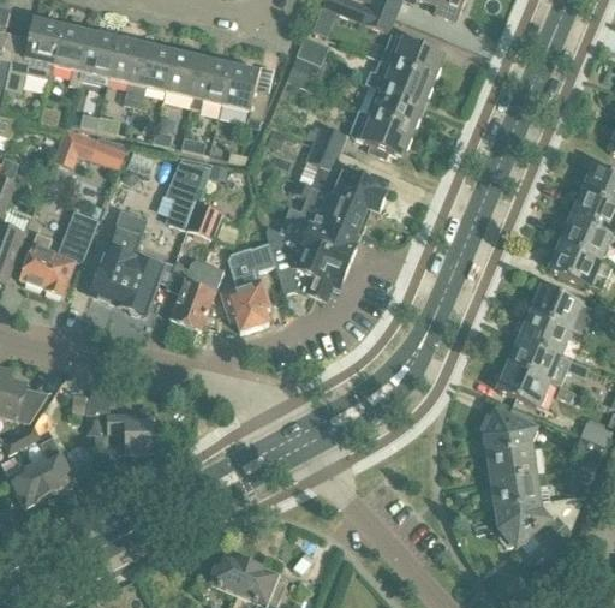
[(324,0),(322,5),(388,33),(394,17),(369,7),(351,0),(324,0)]
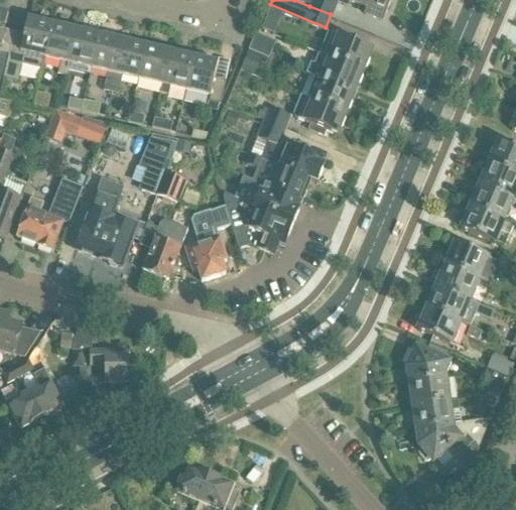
[(356,0),(367,5),(365,10),(382,17),(389,0),(312,0),(311,2),(309,6),(331,14),(332,10),(337,0),(339,0),(347,3),(348,0),(356,0)]
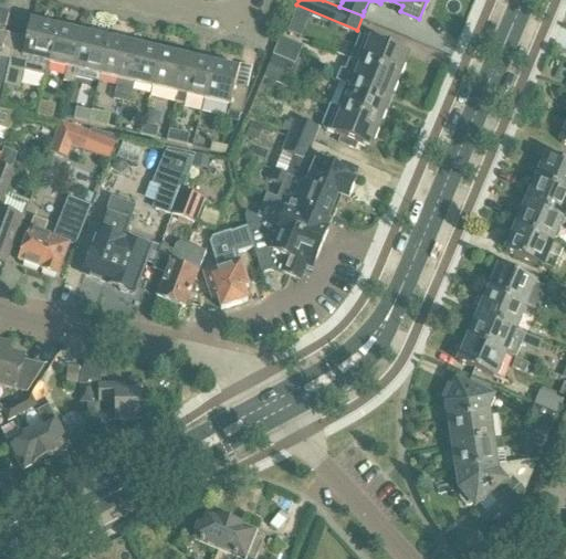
[(0,80),(4,82),(17,31),(4,29),(9,11),(0,8),(0,80)]
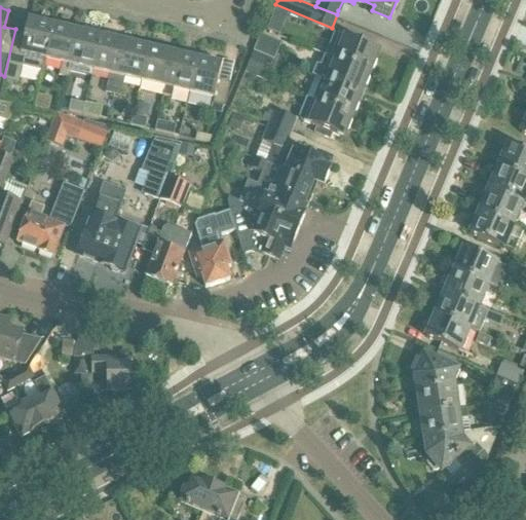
[(25,31),(15,29),(4,76),(19,78),(22,64),(42,68),(45,56),(53,21),(29,15),(25,31)]
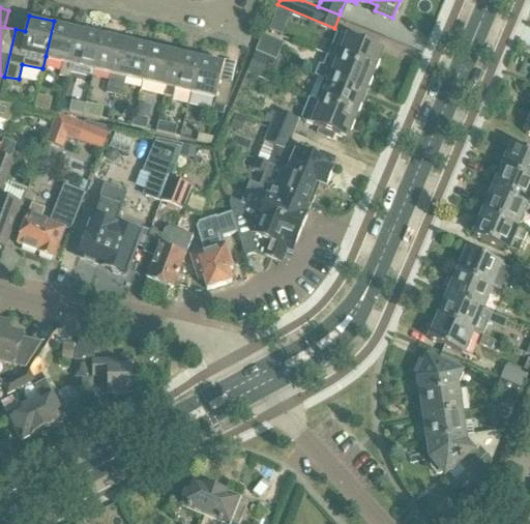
[(62,60),(59,71),(67,74),(68,67),(78,27),(54,21),(46,56),(62,60)]
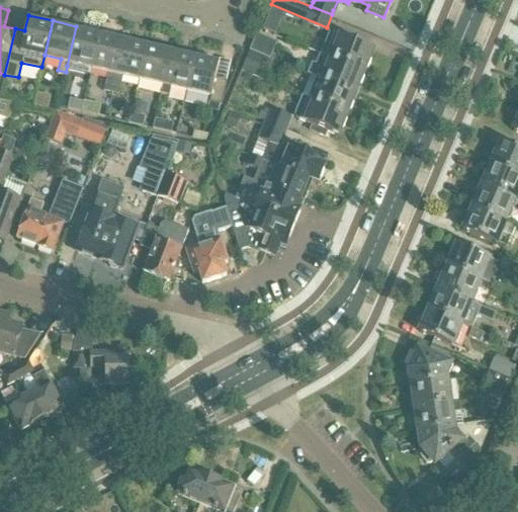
[(76,26),(67,66),(90,71),(91,66),(92,66),(100,31),(76,26)]
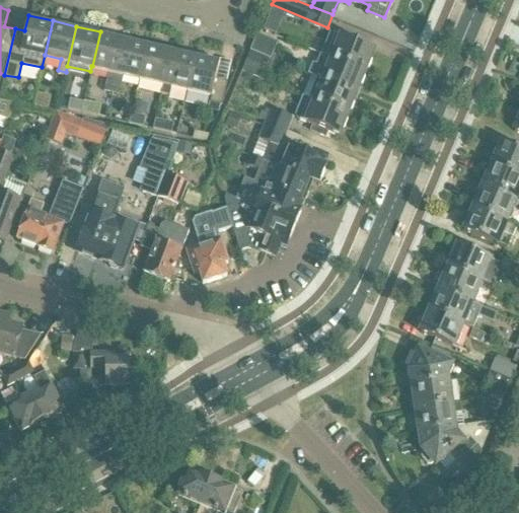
[(256,29),(255,32),(250,46),(271,55),(278,39),(256,29)]
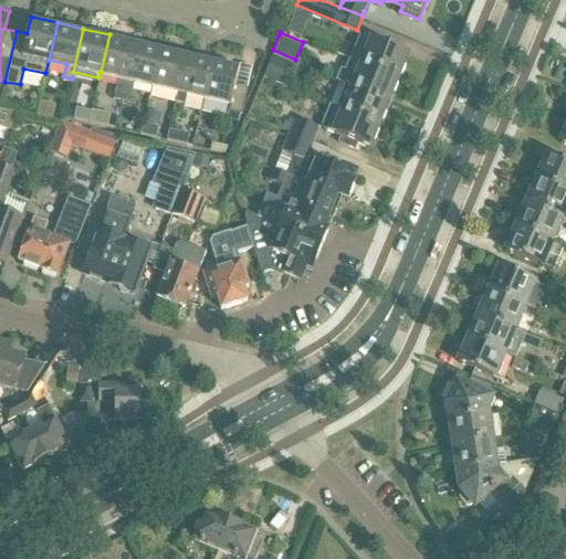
[(366,33),(356,56),(397,74),(407,50),(366,33)]
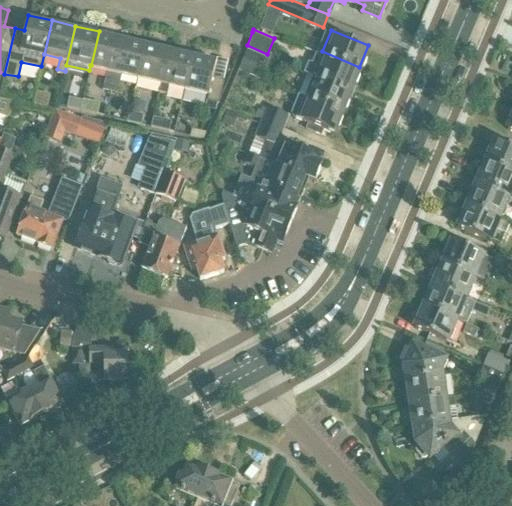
[(106,69),(106,73),(102,86),(110,88),(122,37),(99,31),(91,65),(106,69)]
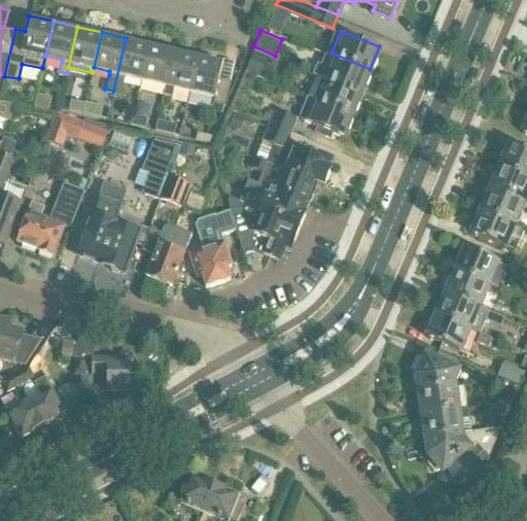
[(149,43),(126,38),(113,91),(120,93),(125,74),(141,78),(149,43)]
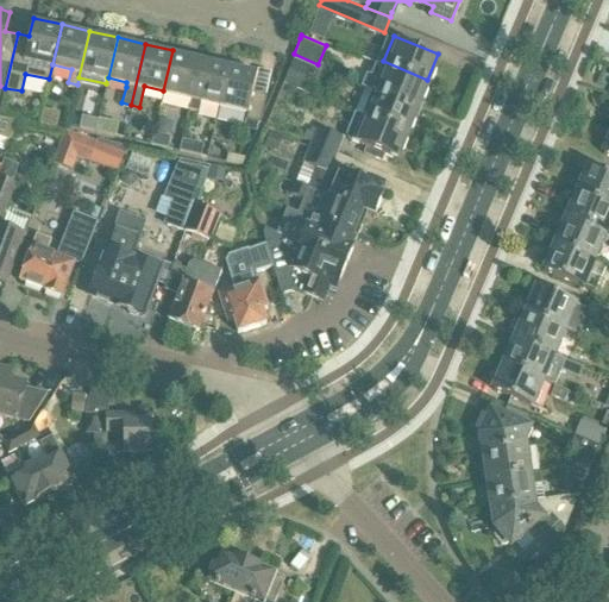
[(163,91),(190,96),(188,106),(189,106),(201,56),(173,50),(163,91)]
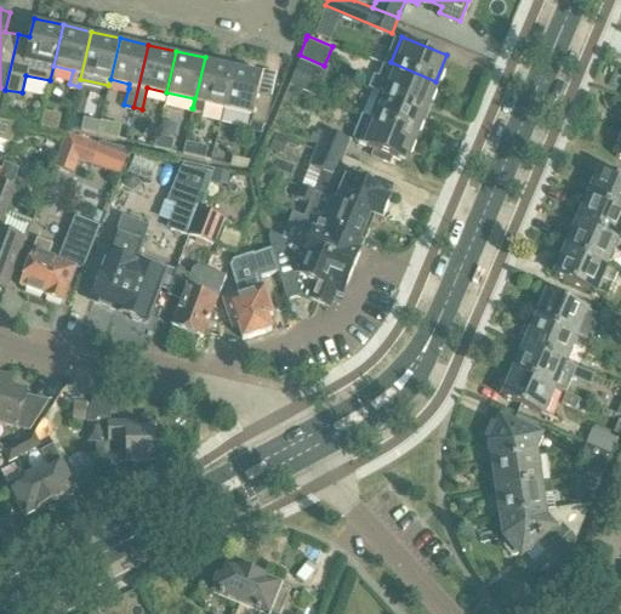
[(234,64),(205,57),(193,108),(201,111),(204,101),(224,106),(234,64)]
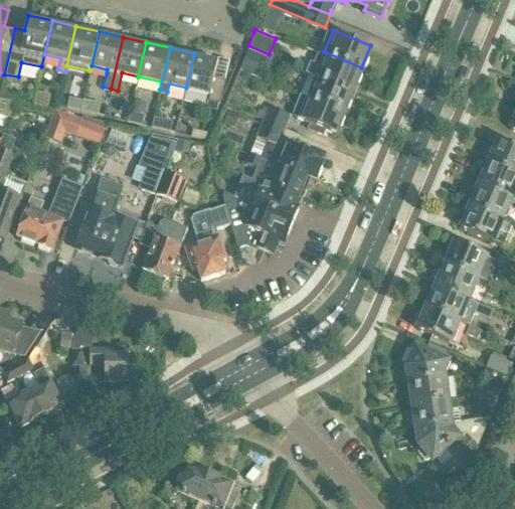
[(305,69),(315,73),(353,89),(361,67),(324,51),(324,52),(317,49),(313,60),(309,58),(305,69)]
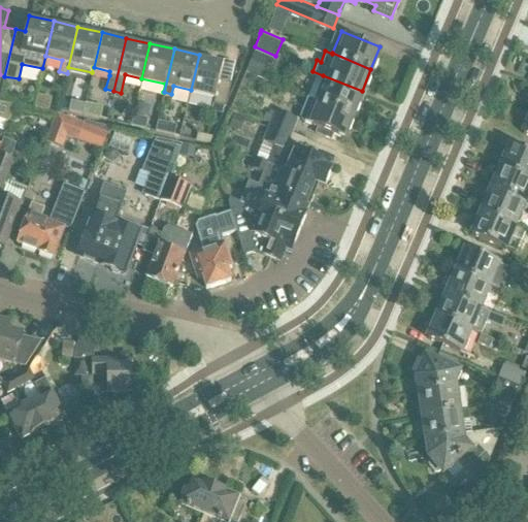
[(213,95),(212,100),(211,106),(223,109),(226,103),(231,78),(220,76),(223,60),(199,55),(191,90),(213,95)]
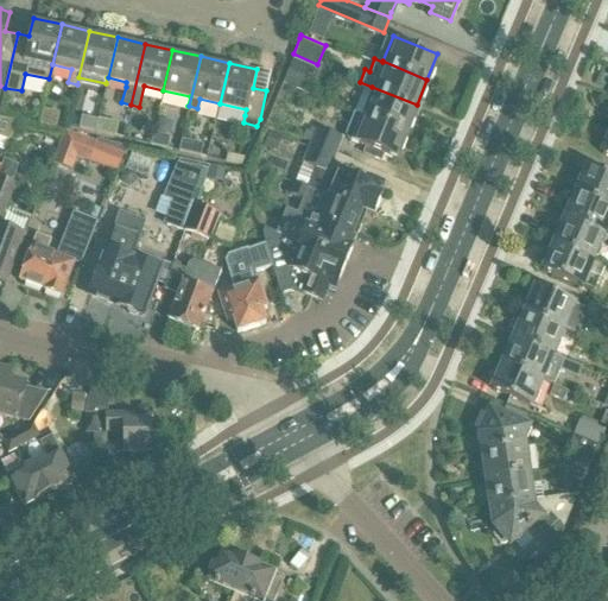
[(372,87),(362,111),(406,128),(417,105),(372,87)]
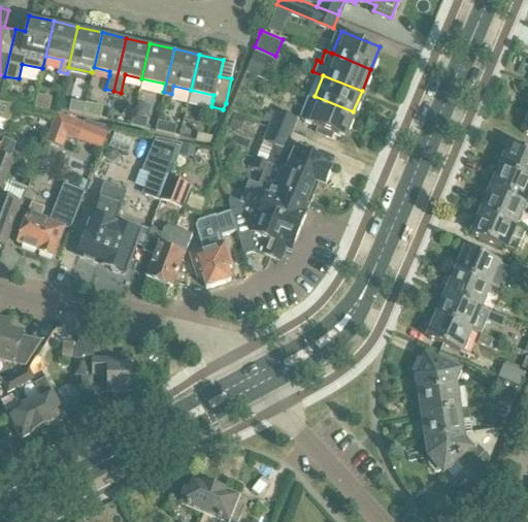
[(52,94),(35,90),(32,104),(47,108),(52,94)]
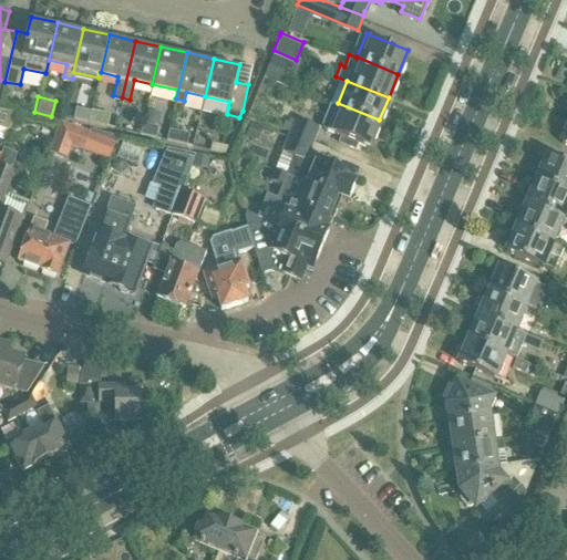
[(327,126),(328,127),(369,144),(379,120),(338,103),(338,104),(330,101),(321,122),(323,126),(327,127),(327,126)]
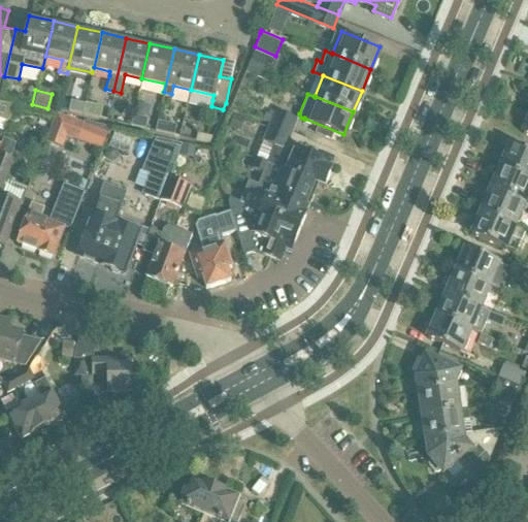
[(63,104),(78,108),(80,98),(65,95),(63,104)]
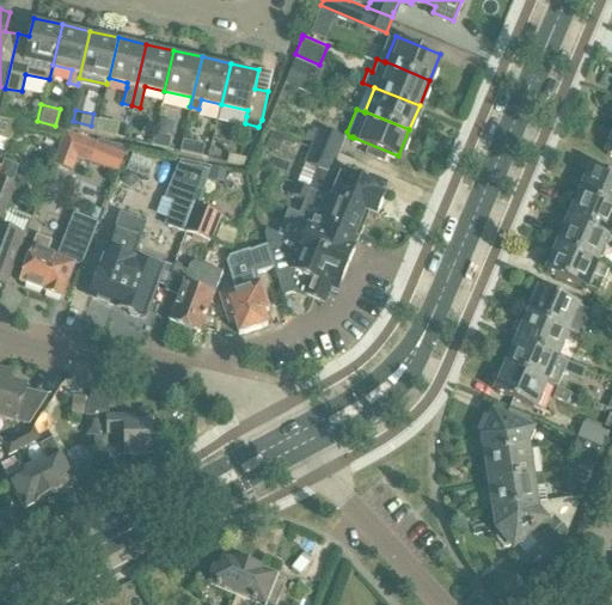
[(0,112),(0,132),(11,136),(18,117),(0,112)]
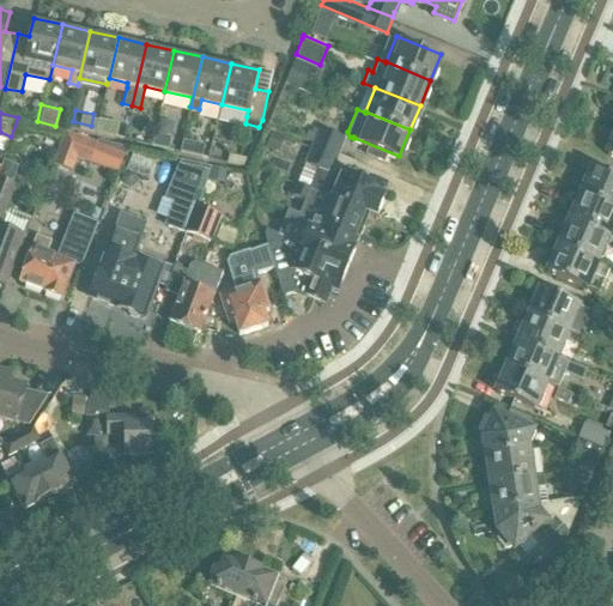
[(302,135),(313,139),(313,140),(339,151),(346,133),(309,120),(302,135)]
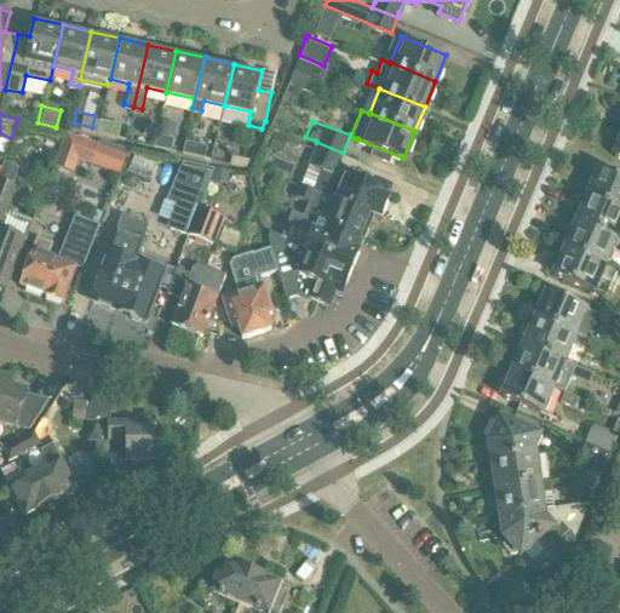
[(65,129),(53,162),(73,168),(78,155),(91,160),(98,141),(65,129)]
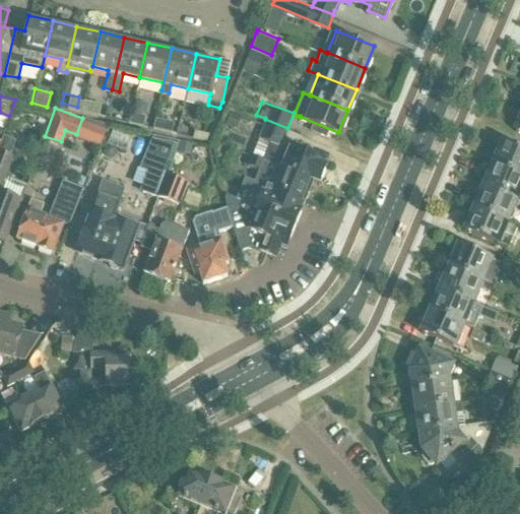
[(145,112),(130,109),(128,120),(143,123),(145,112)]
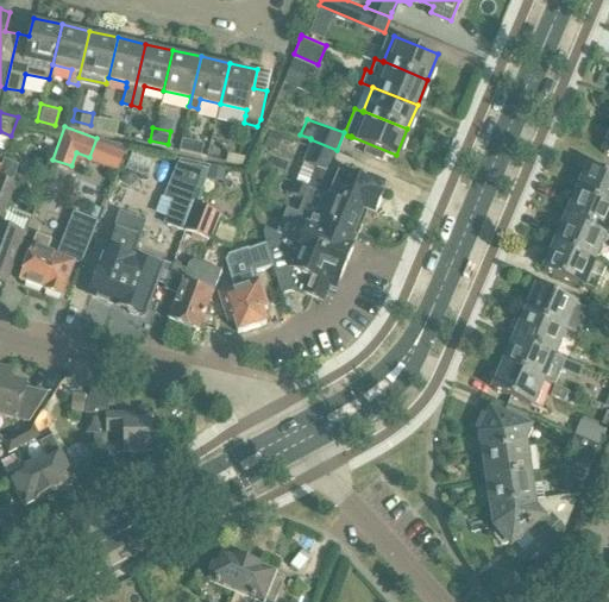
[(180,148),(201,152),(203,139),(182,136),(180,148)]
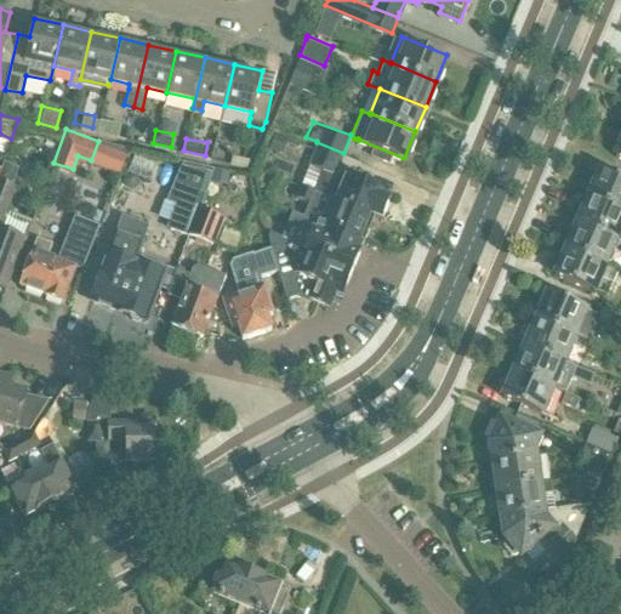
[(343,153),(317,142),(300,183),(301,183),(315,189),(375,215),(382,217),(392,194),(388,193),(389,189),(342,169),(340,174),(336,171),(343,153)]
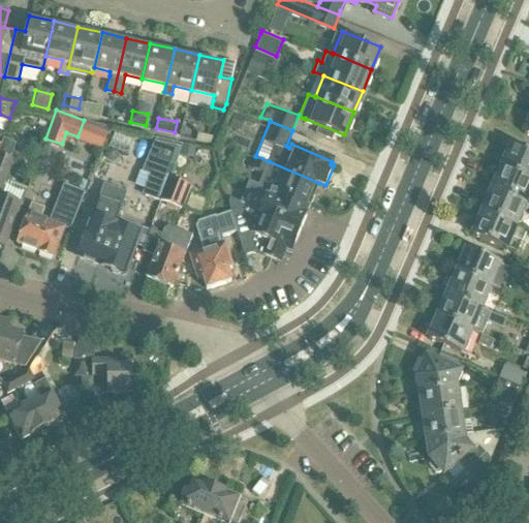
[(212,132),(197,129),(196,136),(210,140),(212,132)]
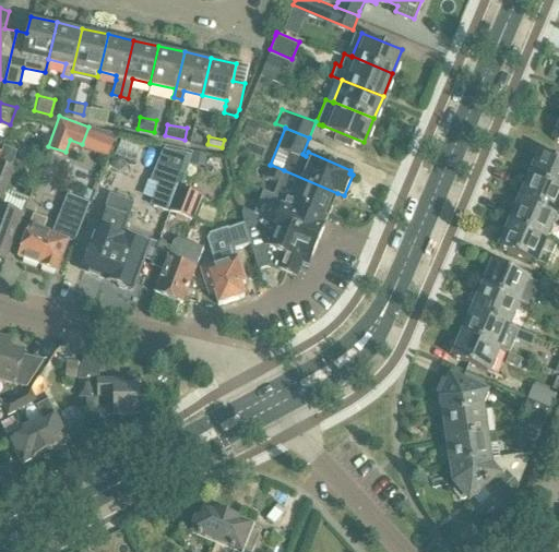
[(0,255),(6,258),(24,210),(0,202),(0,199),(7,184),(13,166),(14,165),(11,164),(16,147),(3,142),(0,150),(0,255)]
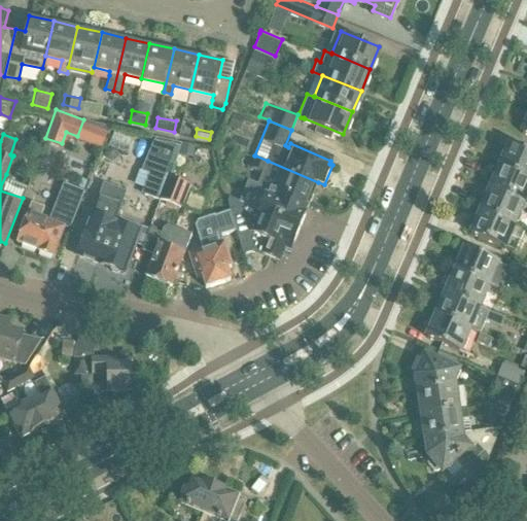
[(141,167),(148,171),(141,189),(161,197),(175,163),(181,139),(155,134),(141,167)]
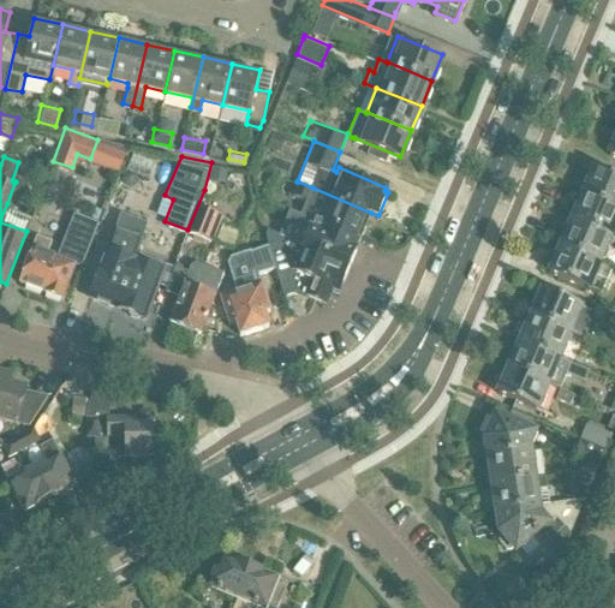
[(614,173),(593,165),(583,192),(614,204),(614,173)]
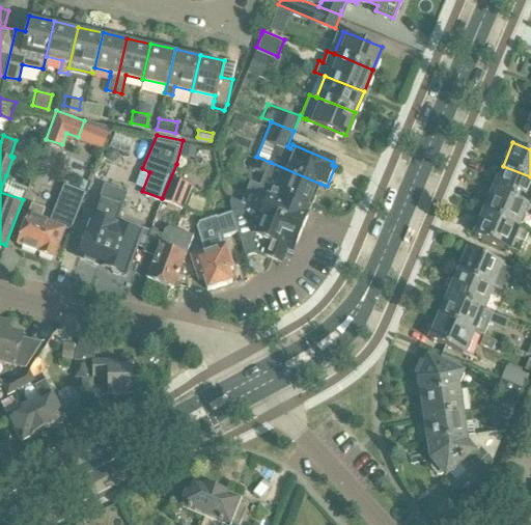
[(270,162),(257,157),(256,157),(255,156),(251,165),(253,166),(267,171),(270,162)]
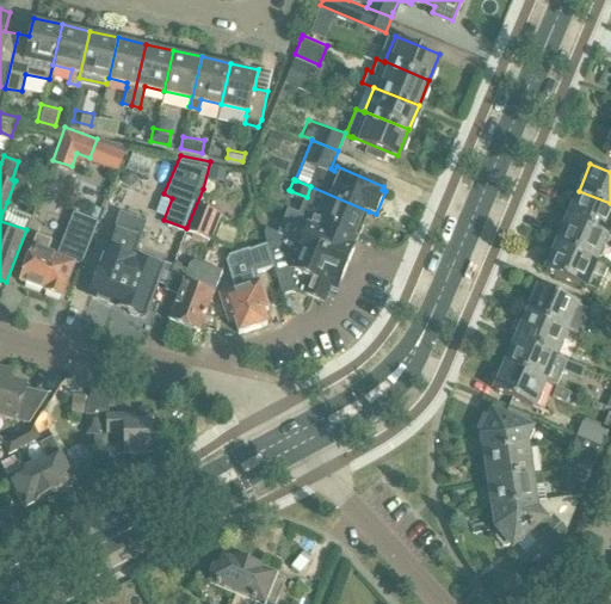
[(301,211),(359,235),(369,211),(310,186),(307,197),(301,211)]
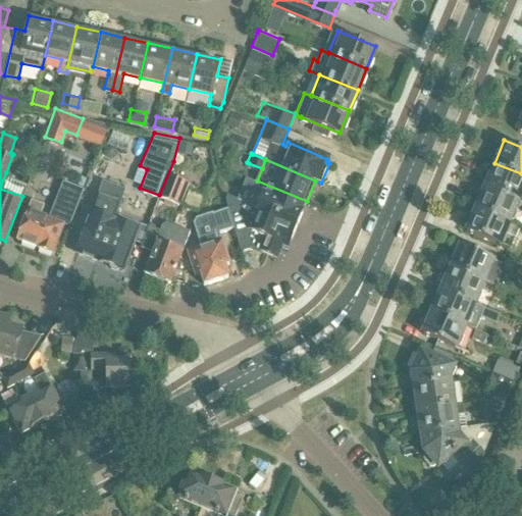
[(173,161),(159,195),(179,203),(190,179),(177,175),(183,164),(173,161)]
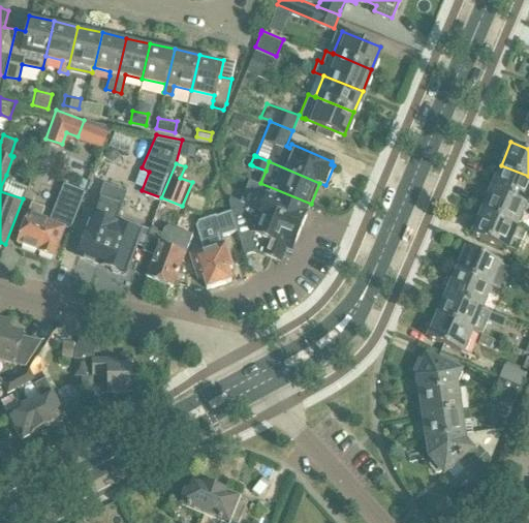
[(528,176),(501,165),(492,187),(528,203),(528,176)]
